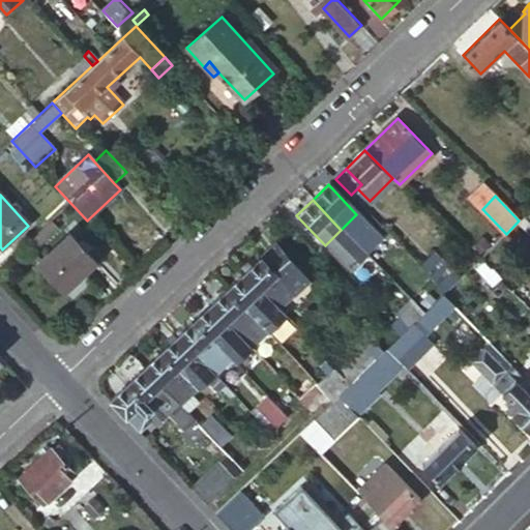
[(529,210),(519,221),(528,231),(529,229),(529,210)]
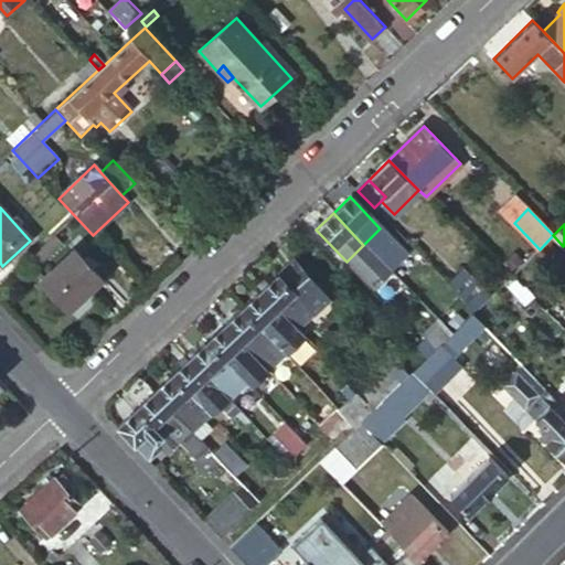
[(373,235),(363,245),(373,256),(384,246),(373,235)]
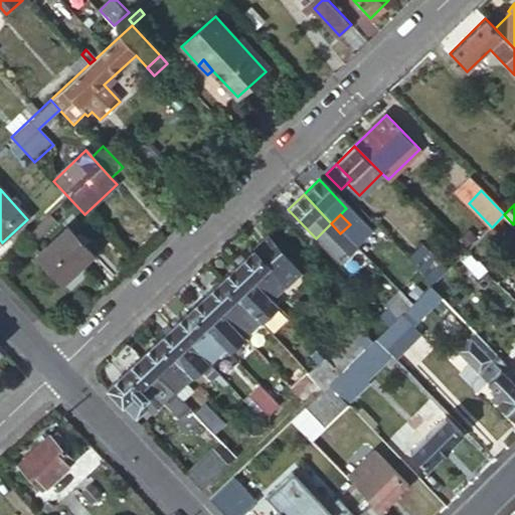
[(340,233),(331,223),(324,230),(333,240),(340,233)]
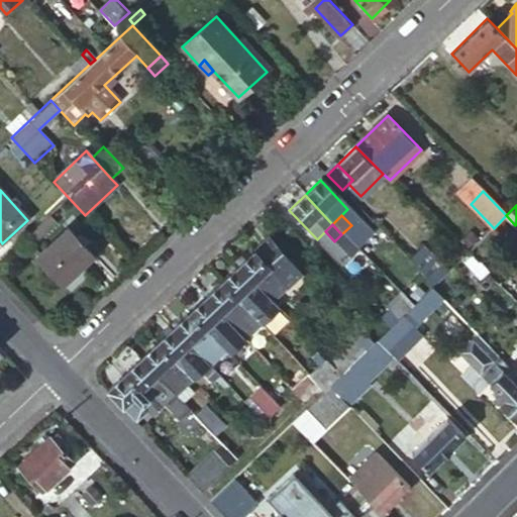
[(94,256),(68,228),(36,257),(63,285),(94,256)]
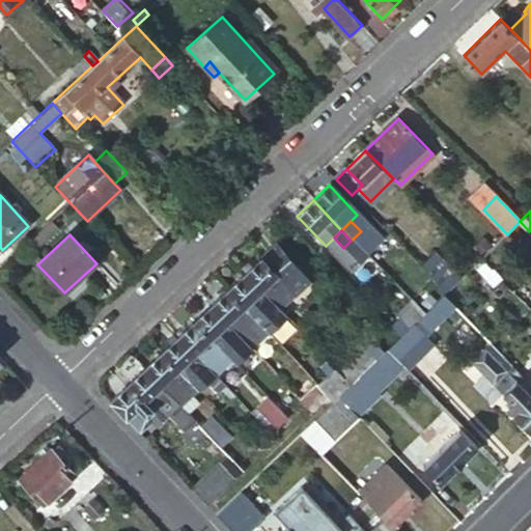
[(276,243),(245,273),(280,310),(312,280),(276,243)]
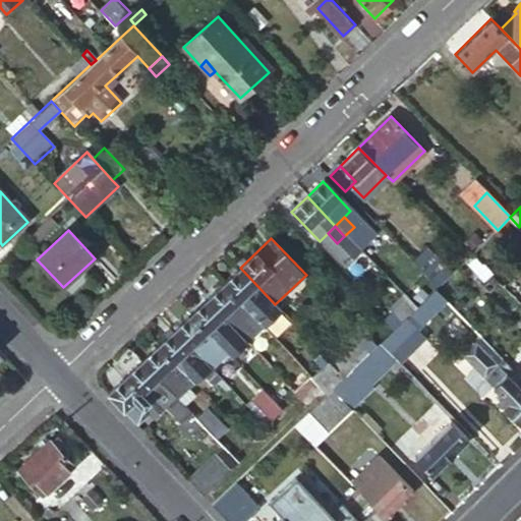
[(438,287),(453,274),(427,248),(413,262),(420,270),(438,287)]
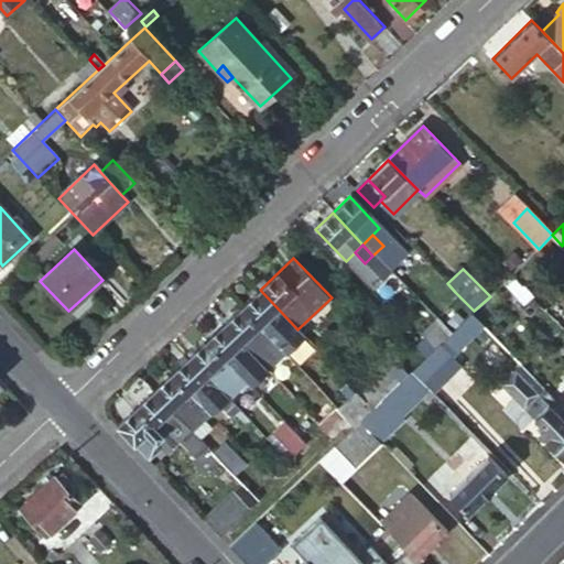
[(533,296),(512,273),(506,280),(506,281),(525,303),(533,296)]
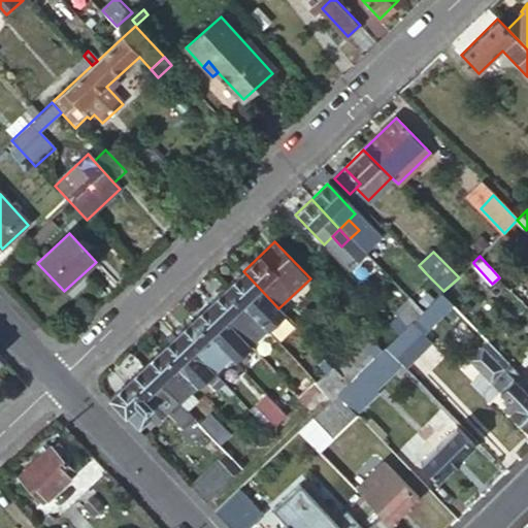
[(278,308),(243,271),(227,287),(255,317),(264,326),(281,310),(278,308)]
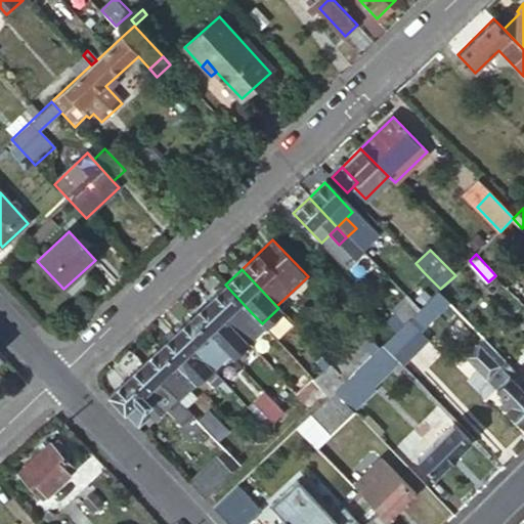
[(438,291),(440,289),(423,271),(410,282),(428,301),(438,291)]
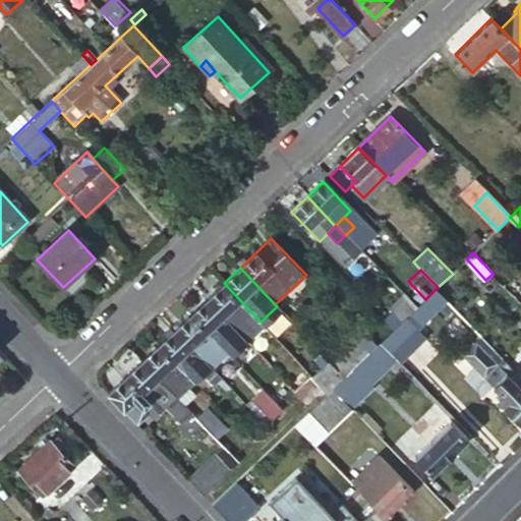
[(251,312),(224,283),(208,298),(235,328),(251,312)]
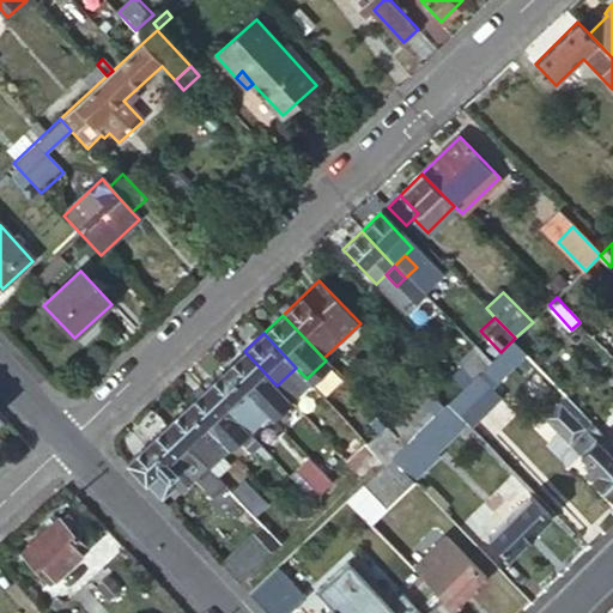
[(489,364),(479,374),(492,387),(526,354),(513,340),(501,352),(495,359),(489,364)]
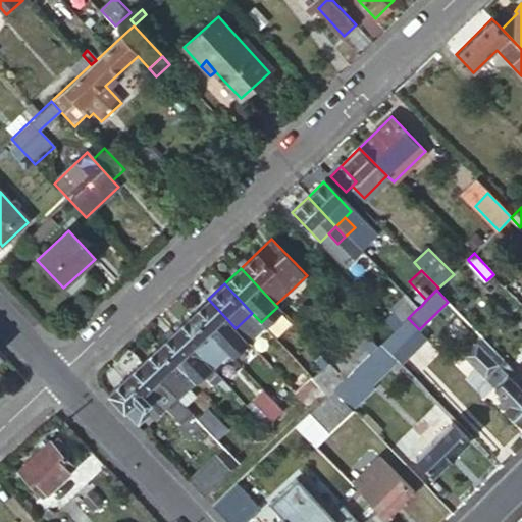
[(395,300),(401,307),(407,301),(400,294),(395,300)]
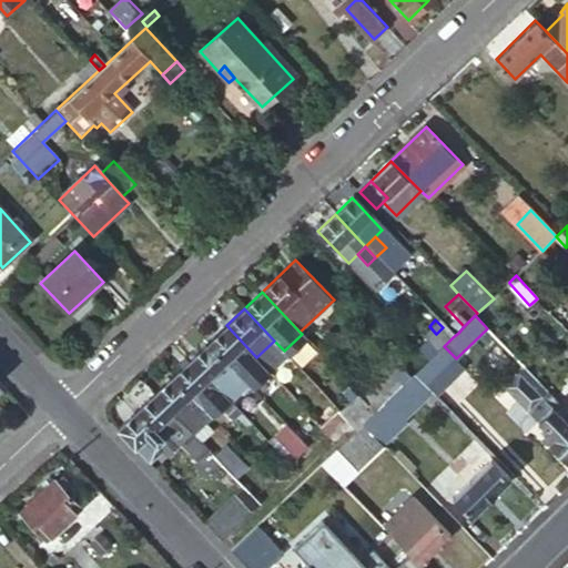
[(256,357),(226,325),(209,342),(239,374),(256,357)]
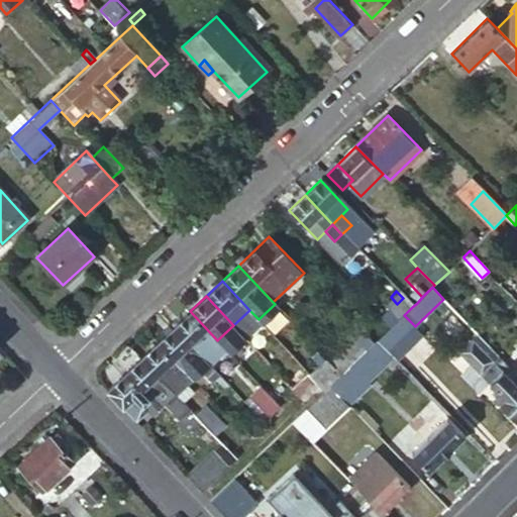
[(404,315),(412,307),(407,303),(403,298),(397,304),(390,311),(396,316),(387,324),(390,328),(404,315)]
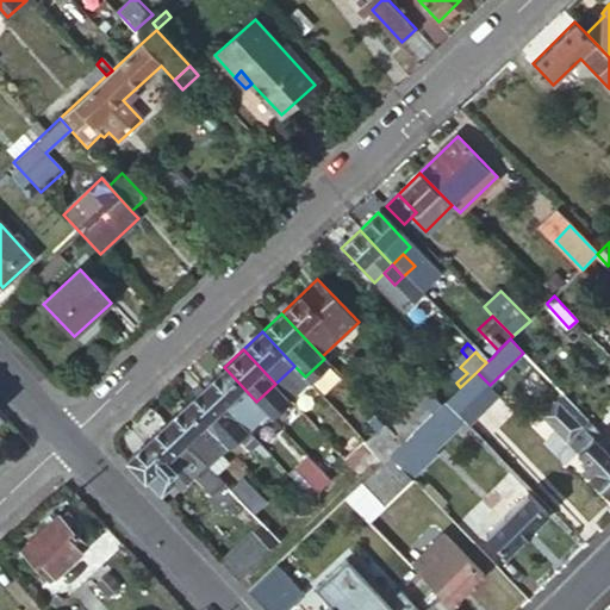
[(486,362),(492,358),(486,352),(480,358),(486,362)]
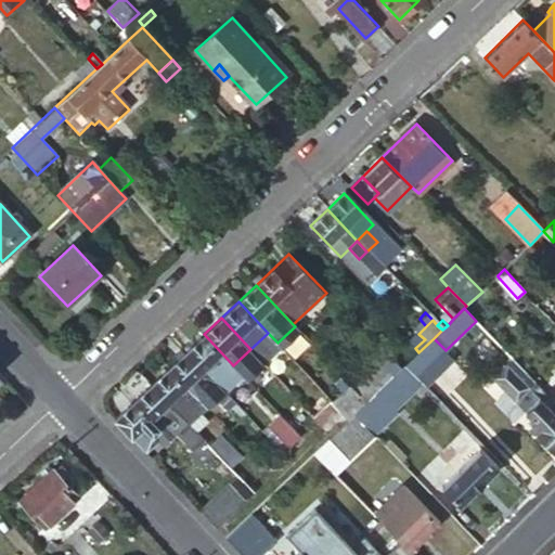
[(268,333),(250,349),(261,361),(279,344),(278,343),(268,333)]
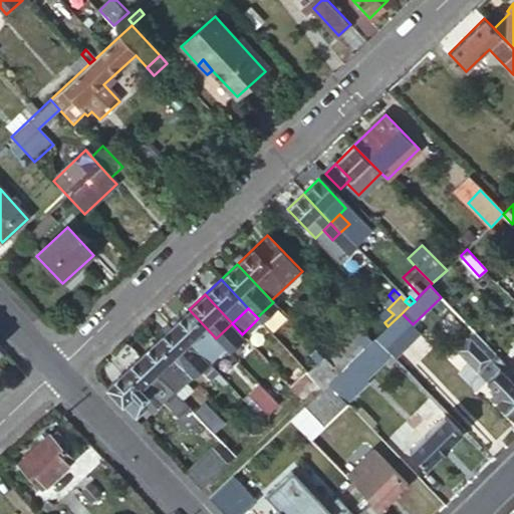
[(216,338),(189,309),(172,326),(207,363),(224,347),(216,338)]
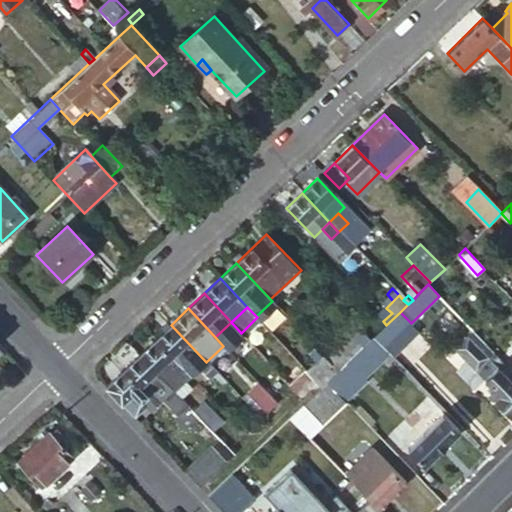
[(392,355),(394,358),(420,332),(411,323),(400,312),(386,325),(374,337),(392,355)]
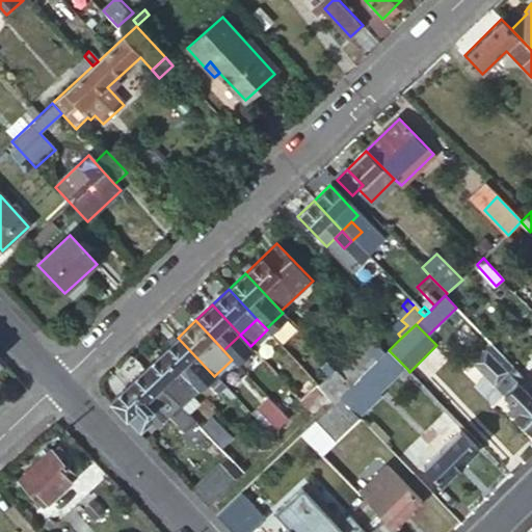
[(398,334),(396,331),(382,343),(389,350),(401,338),(398,334)]
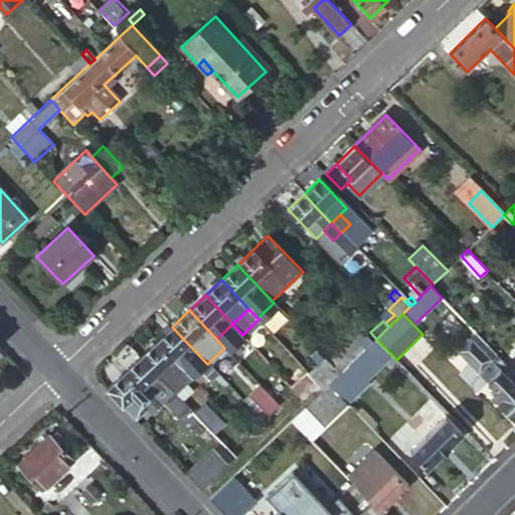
[(156,342),(190,377),(200,367),(212,380),(218,375),(207,364),(172,327),(156,342)]
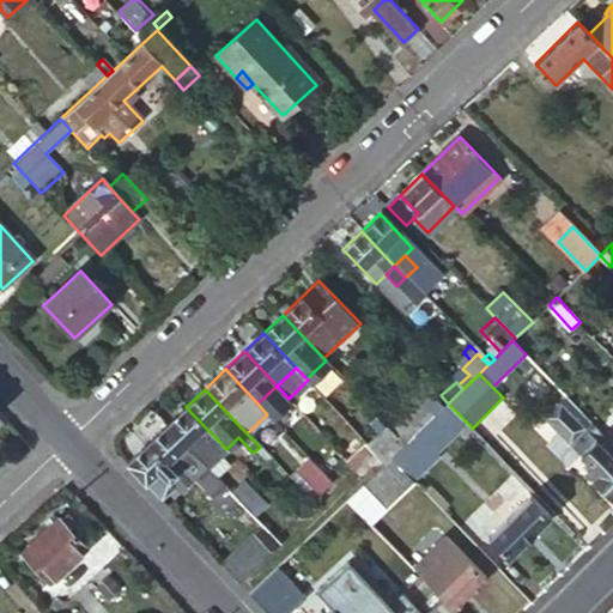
[(592,422),(566,395),(562,401),(586,429),(592,422)]
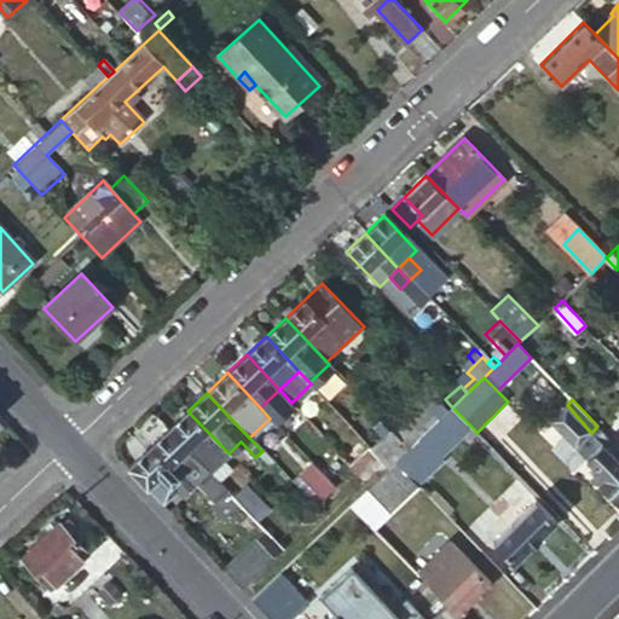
[(618,447),(597,426),(591,433),(567,405),(550,422),(565,437),(586,460),(599,472),(591,478),(615,504),(618,501),(618,447)]
